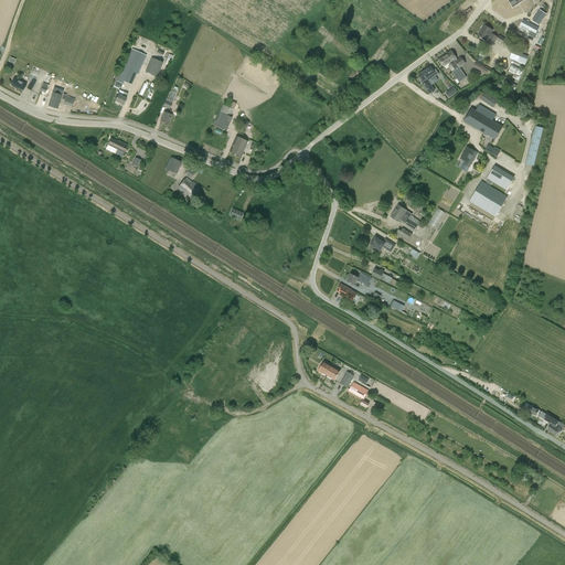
[(483,24),(481,29),(481,30),(478,35),(481,38),(486,41),(488,38),(489,39),(488,41),(493,45),(497,40),(502,44),(505,39),(499,35),(498,36),(492,33),(492,34),(491,33),(493,30),(483,24)]
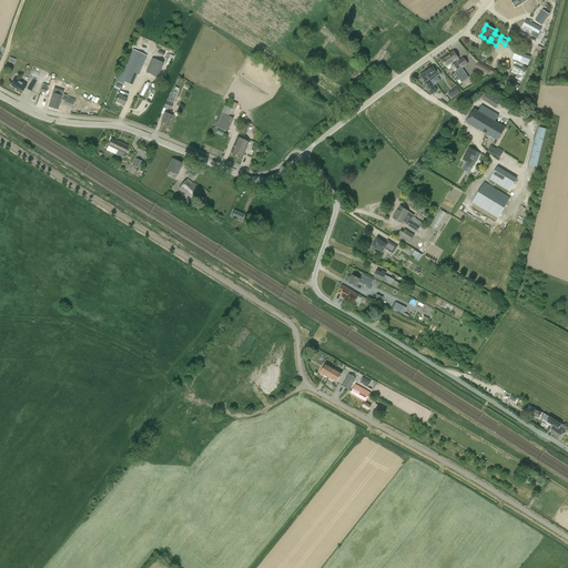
[(498,27),(496,31),(505,37),(507,32),(498,27)]
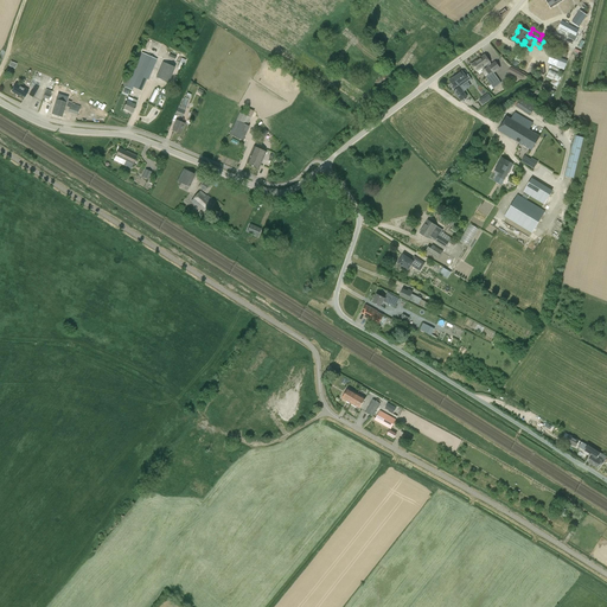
[(142,52),(136,64),(134,63),(123,87),(132,90),(134,88),(141,91),(147,80),(148,80),(158,59),(142,52)]
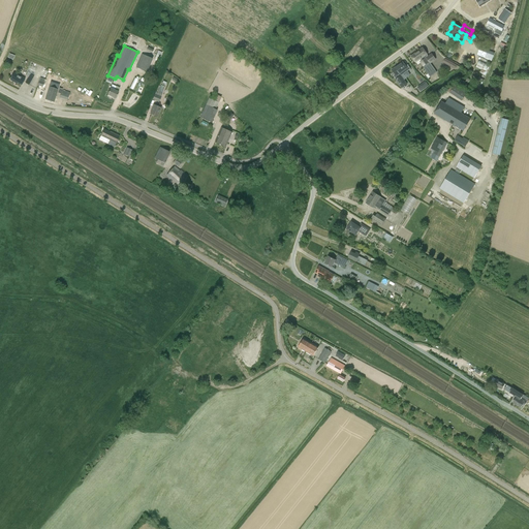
[(411,56),(415,62),(416,62),(417,65),(421,63),(424,67),(424,68),(430,76),(437,72),(431,63),(436,59),(432,54),(428,56),(423,48),(411,56)]
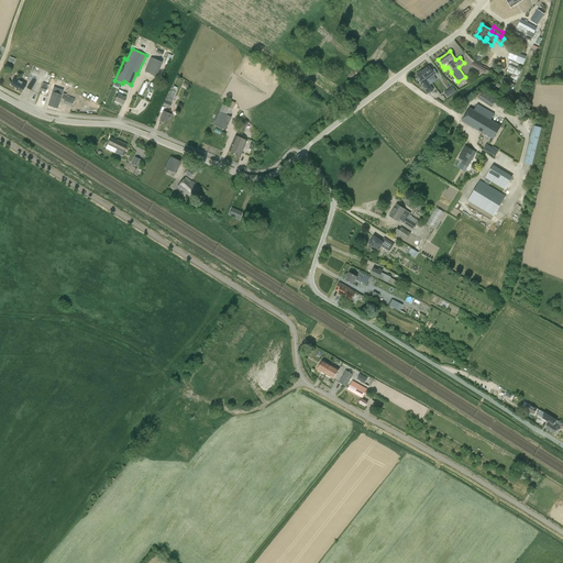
[(521,54),(510,51),(507,58),(518,63),(521,54)]
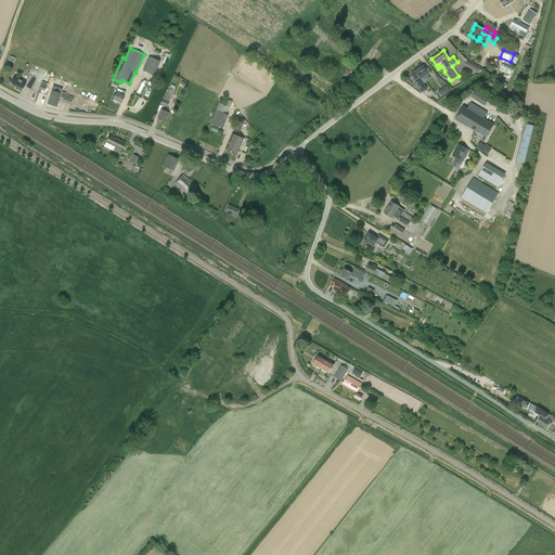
[(154,76),(160,62),(149,56),(142,71),(154,76)]
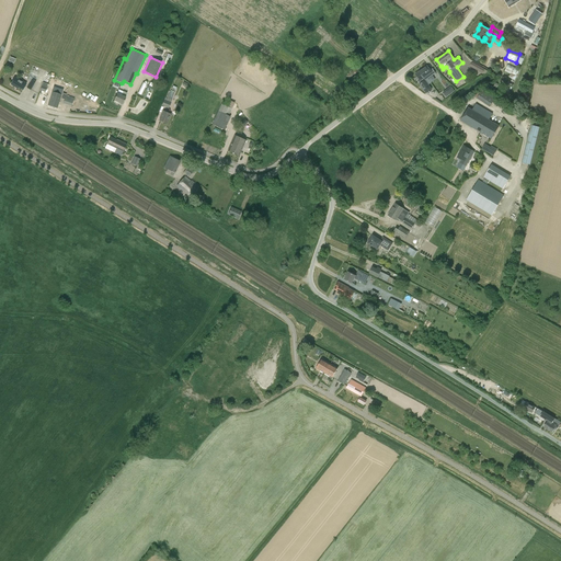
[(470,66),(482,73),(483,73),(484,73),(489,71),(484,69),(485,69),(472,61),(470,66)]
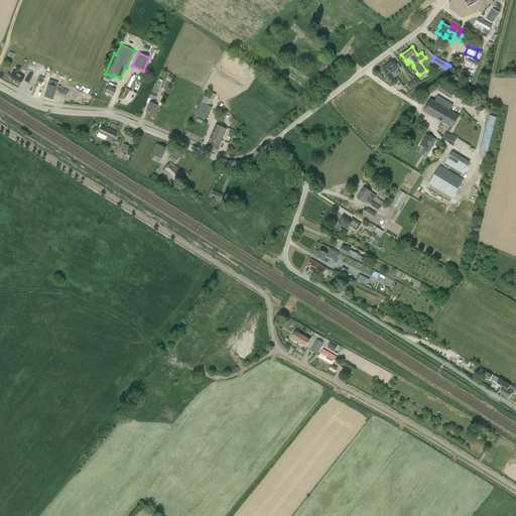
[(470,68),(468,71),(474,74),(478,63),(475,61),(468,58),(465,65),(470,68)]
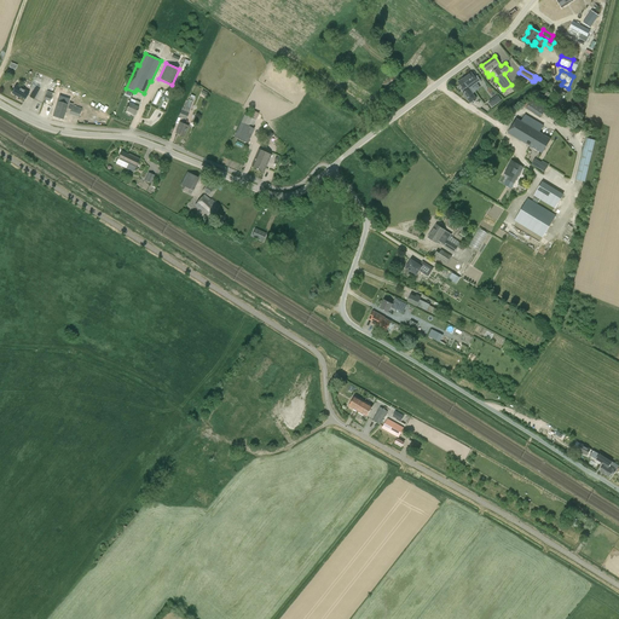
[(472,73),(458,82),(463,90),(462,91),(470,103),(476,99),(469,90),(481,81),(478,75),(475,77),(472,73)]
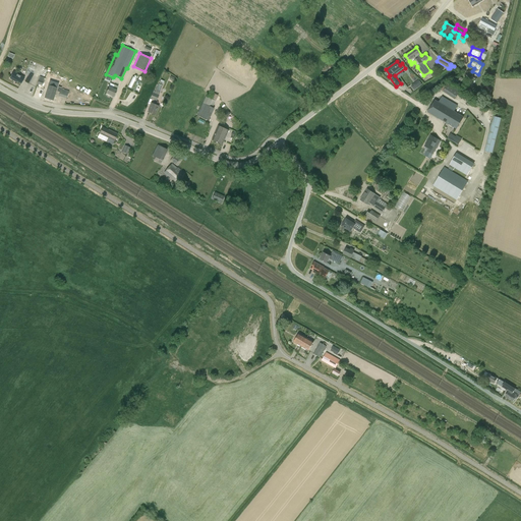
[(21,83),(24,77),(14,71),(10,78),(14,80),(14,79),(21,83)]
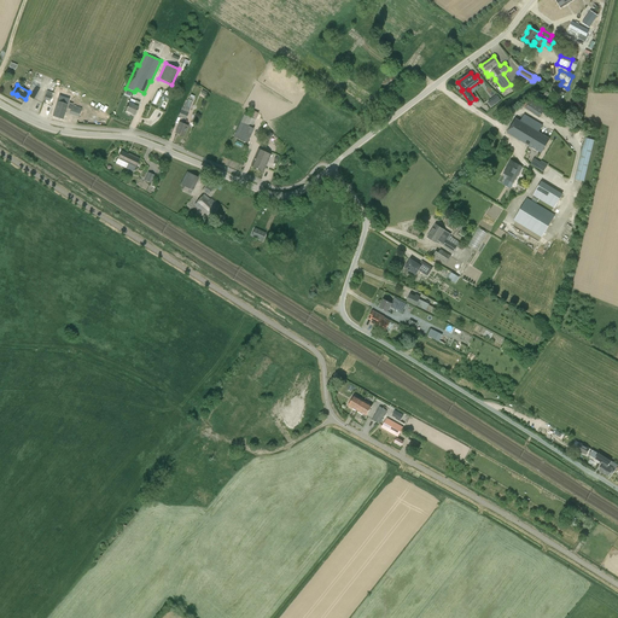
[(34,99),(40,89),(33,85),(30,88),(34,89),(29,97),(34,99)]
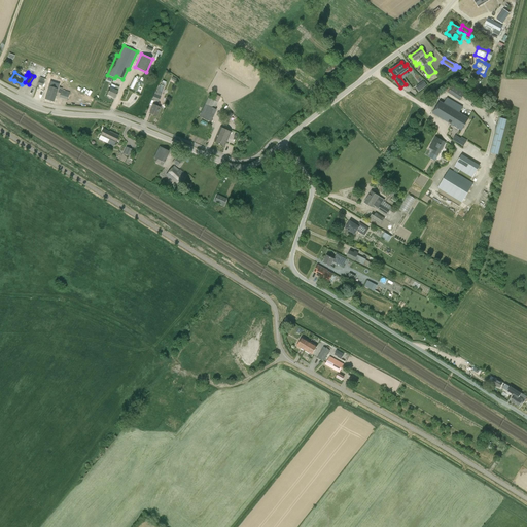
[(427,85),(424,81),(416,86),(419,92),(427,85)]
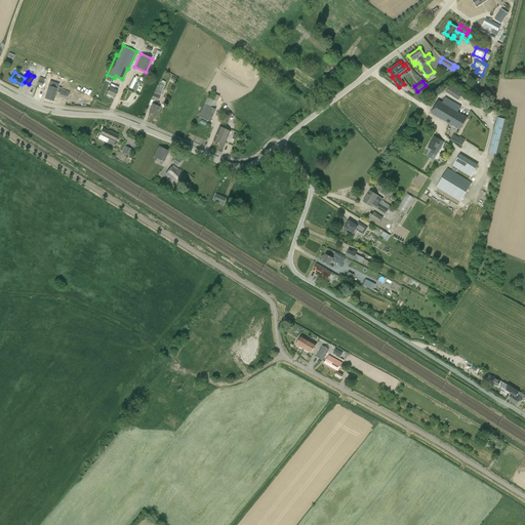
[(115,97),(119,87),(112,83),(107,93),(115,97)]
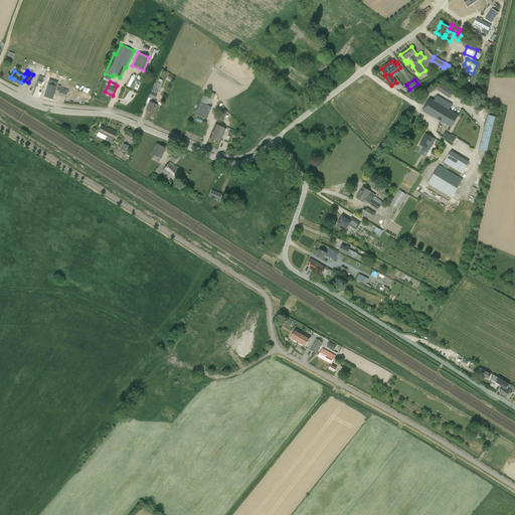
[(450,98),(455,91),(443,82),(438,90),(450,98)]
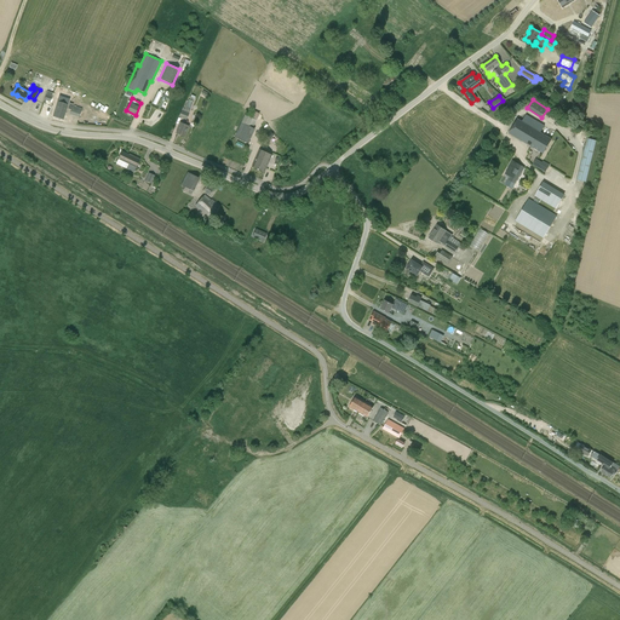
[(63,120),(68,104),(58,101),(53,116),(63,120)]
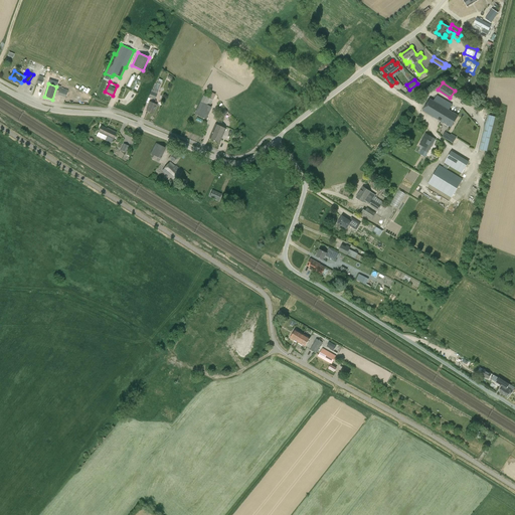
[(60,87),(58,86),(56,90),(59,91),(58,95),(66,97),(68,91),(60,88),(60,87)]
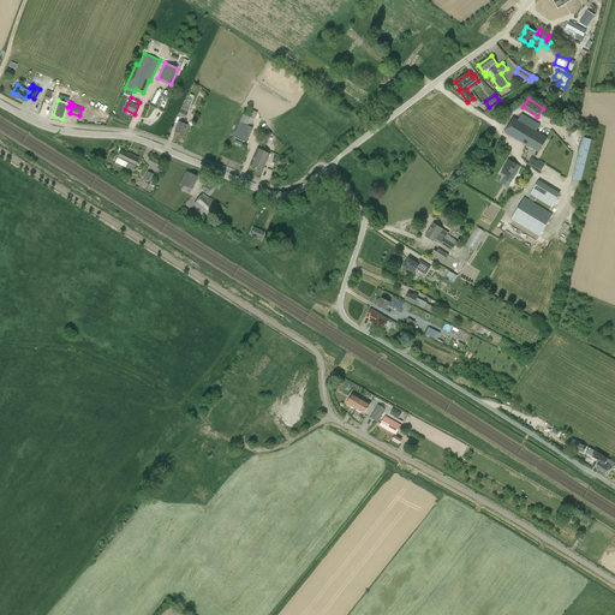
[(177,115),(185,119),(187,113),(189,109),(181,106),(180,109),(177,115)]
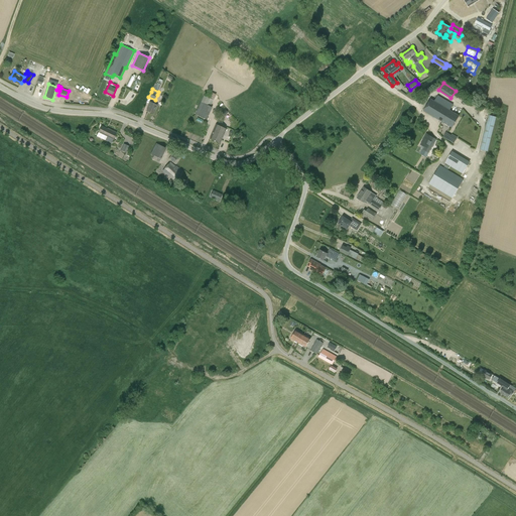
[(216,95),(211,92),(208,97),(204,95),(195,114),(207,120),(212,107),(210,107),(216,95)]
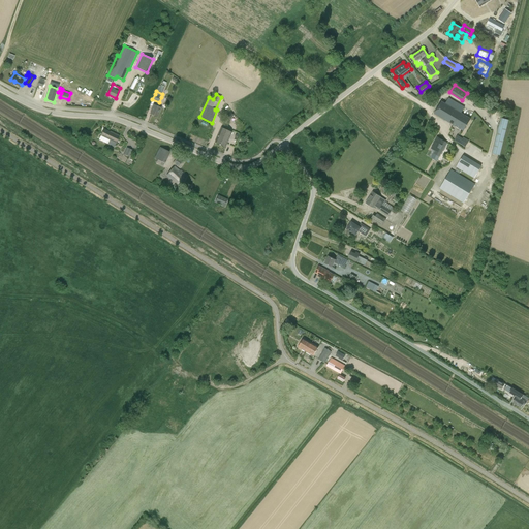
[(434,114),(464,131),(471,119),(461,113),(465,106),(449,97),(445,103),(441,101),(434,114)]
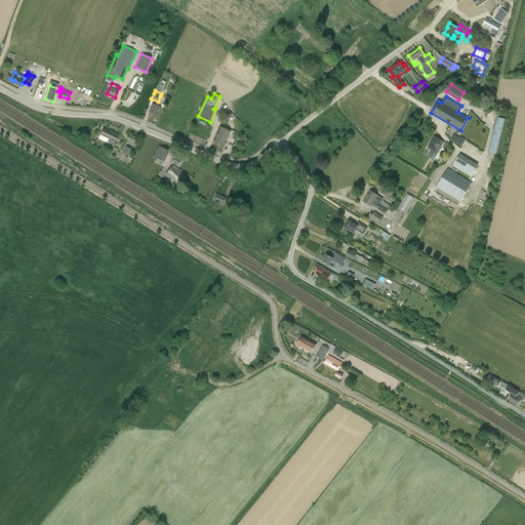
[(157,115),(160,107),(153,104),(150,113),(157,115)]
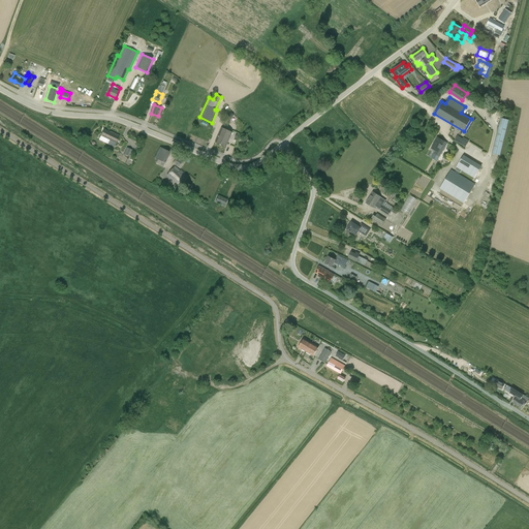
[(500,155),(508,120),(501,118),(492,153),(500,155)]
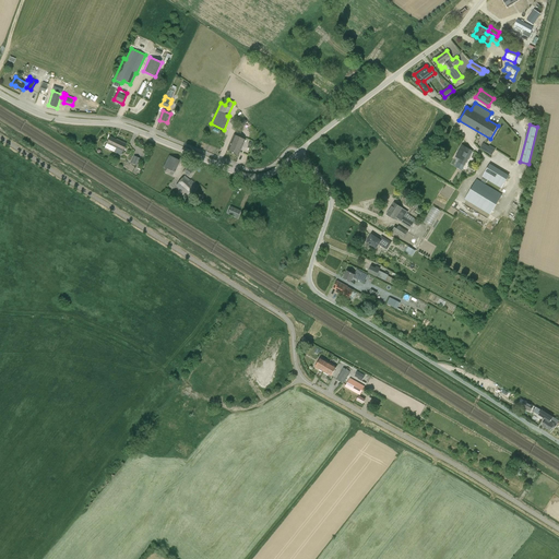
[(238,155),(245,140),(234,135),(227,150),(238,155)]
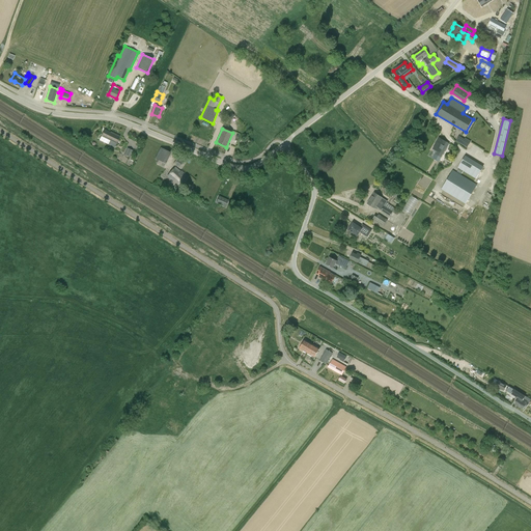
[(100,140),(114,147),(116,143),(120,136),(114,133),(113,134),(105,130),(102,136),(100,140)]
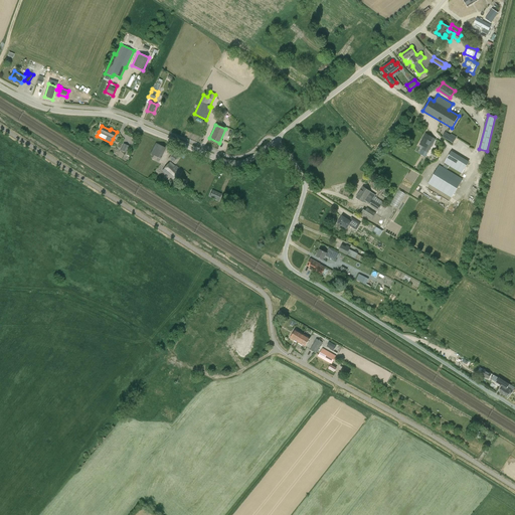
[(442,136),(453,142),(457,136),(451,133),(451,134),(446,131),(442,136)]
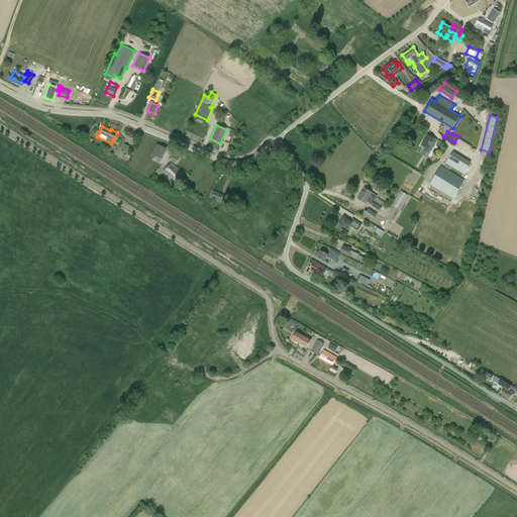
[(435,138),(427,134),(424,139),(425,139),(421,144),(425,147),(424,149),(425,150),(427,151),(435,138)]
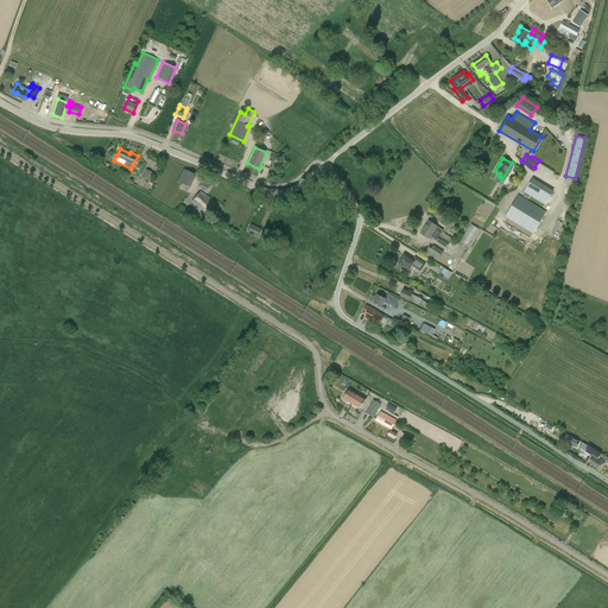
[(146,169),(143,177),(149,179),(150,179),(151,179),(153,175),(152,175),(152,172),(146,169)]
